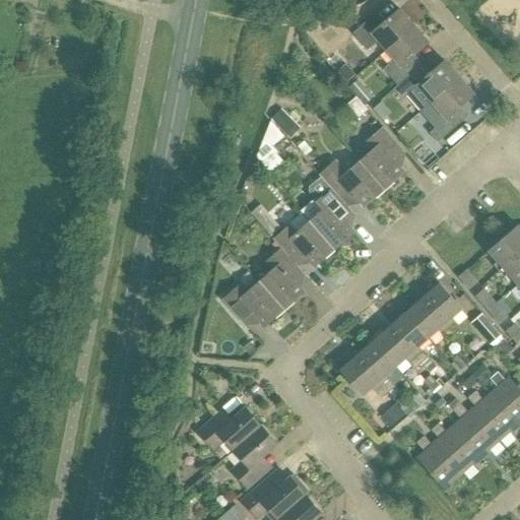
[(371,16),(351,34),(367,51),(378,41),(386,50),(413,25),(399,9),(379,26),(371,16)]
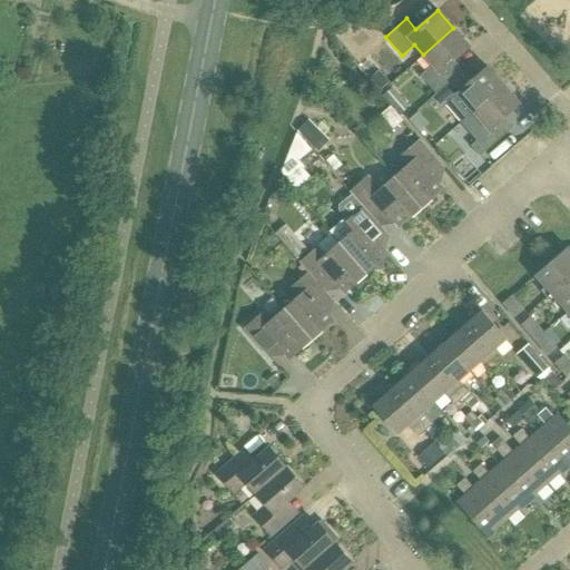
[(432,65),(420,76),(435,95),(457,76),(449,67),(471,48),(453,28),(423,55),(432,65)]
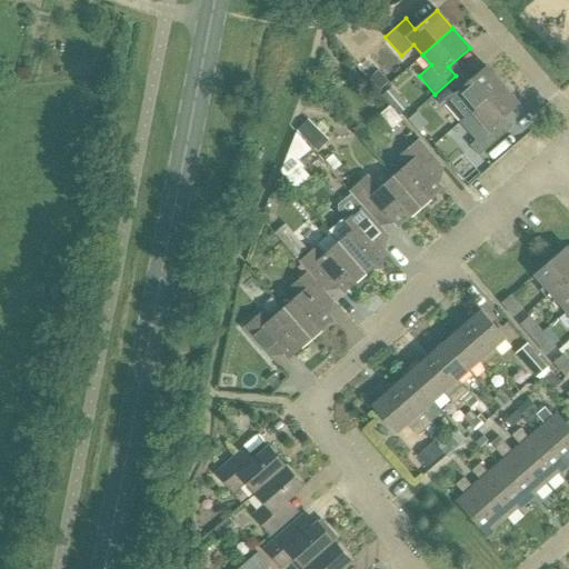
[(380,58),(399,72),(408,61),(389,47),(380,58)]
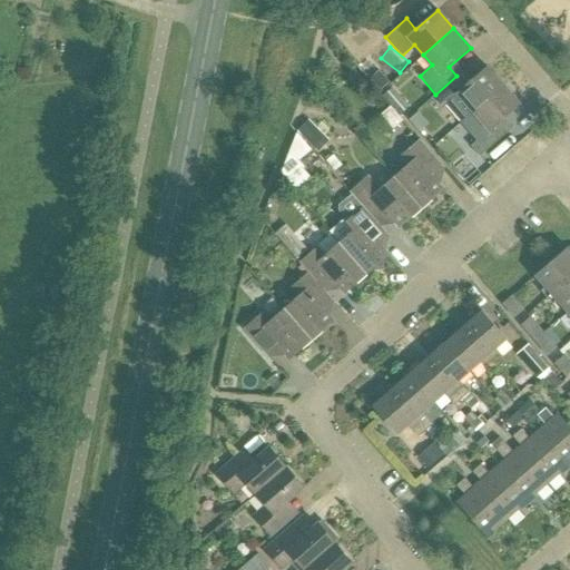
[(435,95),(431,98),(440,109),(445,105),(461,123),(473,112),(472,111),(503,86),(488,67),(465,86),(457,76),(435,95)]
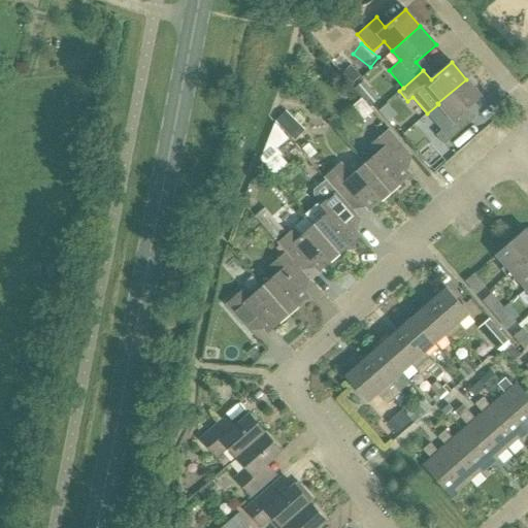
[(360,76),(351,65),(342,72),(353,84),(360,76)]
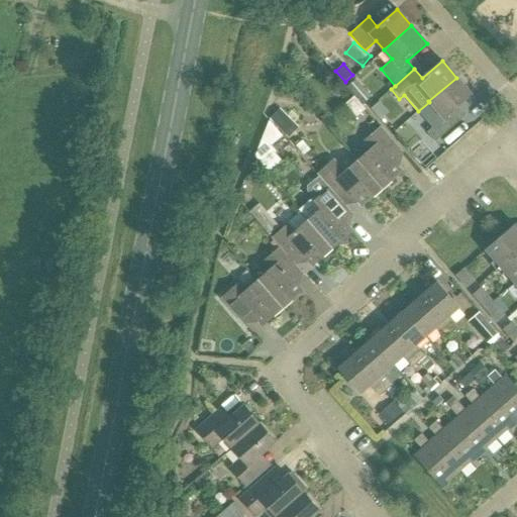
[(429,102),(418,111),(432,128),(427,132),(435,141),(459,121),(451,112),(472,95),(456,78),(428,101),(429,102)]
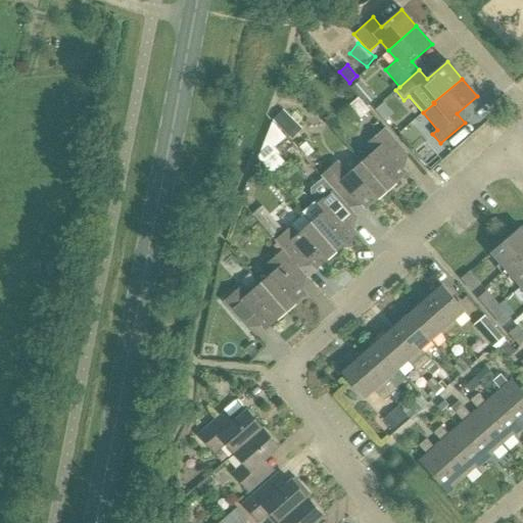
[(367,105),(375,97),(359,81),(350,89),(367,105)]
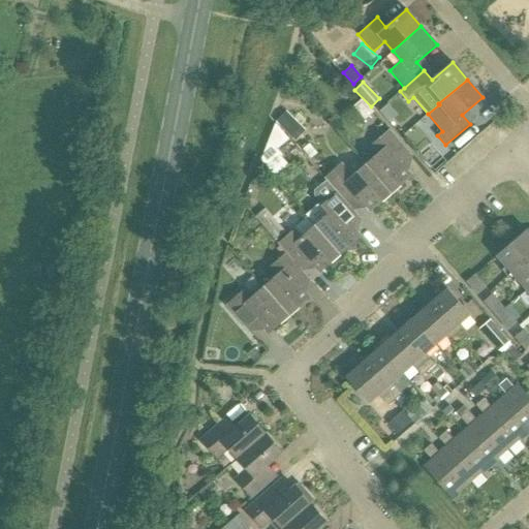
[(365,120),(374,113),(362,99),(352,106),(365,120)]
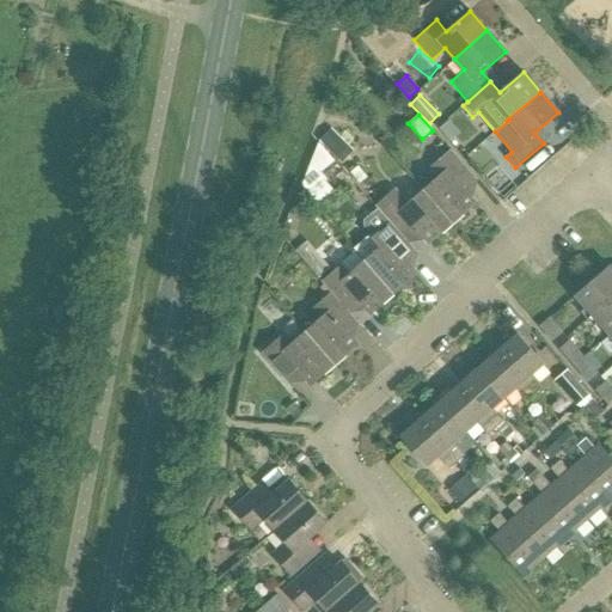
[(331,128),(319,141),(330,152),(343,140),(331,128)]
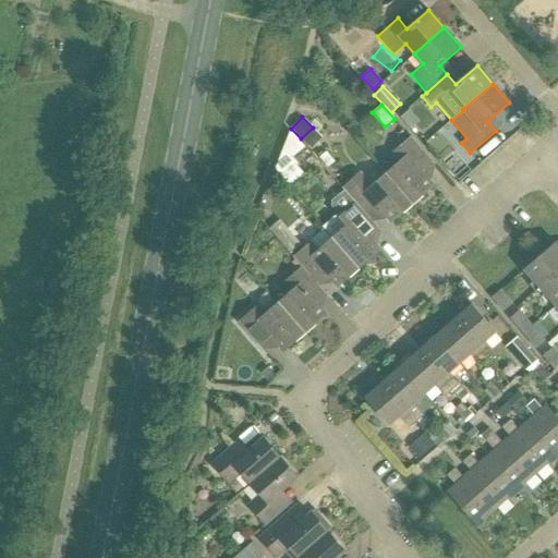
[(387,174),(412,204),(433,184),(425,174),(436,166),(412,138),(395,153),(401,161),(387,174)]
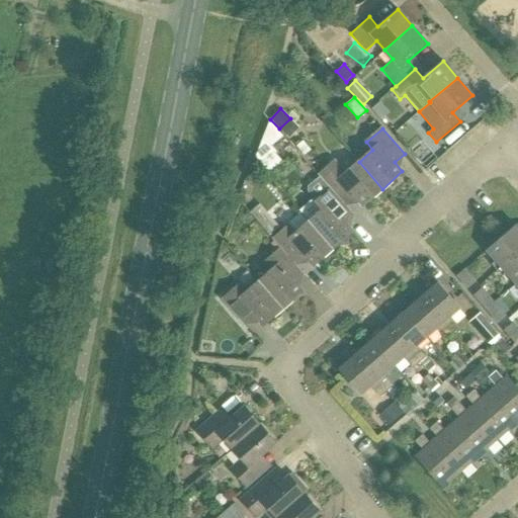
[(285,156),(296,149),(287,134),(276,141),(285,156)]
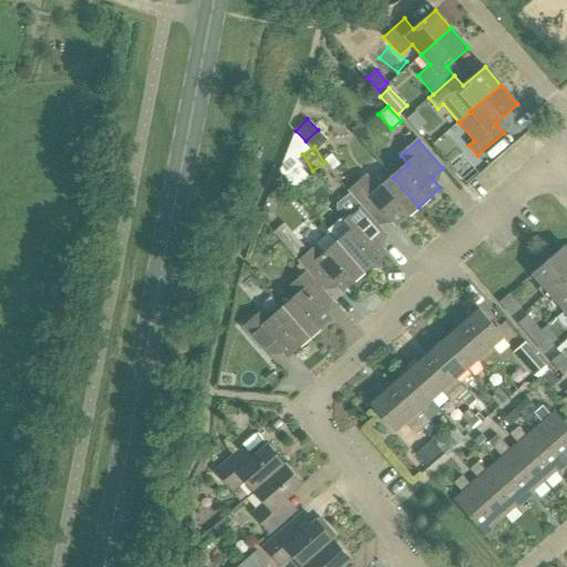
[(296,162),(287,152),(279,172),(295,189),(309,176),(296,162)]
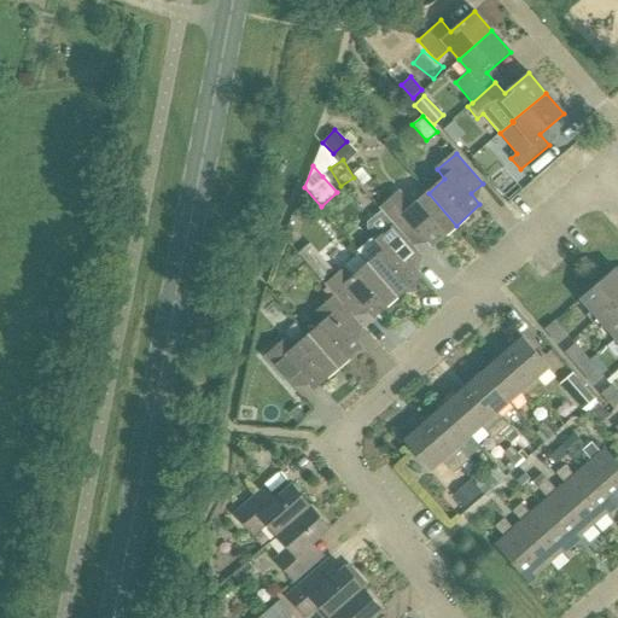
[(433,245),(456,226),(429,193),(413,207),(403,196),(384,213),(410,243),(423,233),(433,245)]
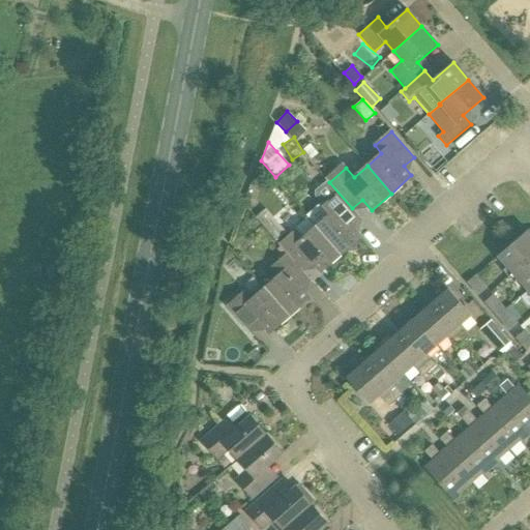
[(352,208),(329,182),(329,183),(327,181),(324,184),(323,183),(315,190),(315,196),(322,205),(320,206),(328,216),(316,227),(340,255),(359,237),(351,227),(360,218),(352,208)]
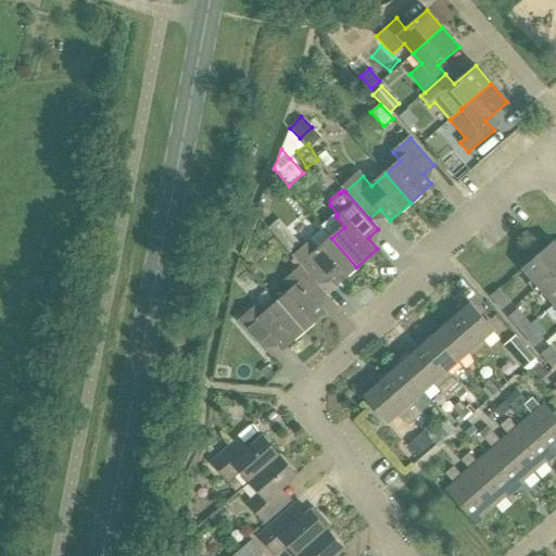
[(294,260),(316,283),(327,275),(336,286),(356,267),(331,238),(330,239),(321,229),(298,250),(292,243),(286,249),(292,255),(291,256),(294,260)]
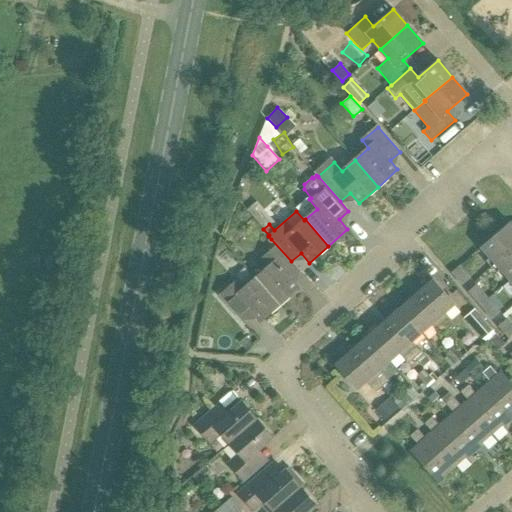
[(496,263),(511,249),(511,224),(509,222),(481,246),(496,263)]
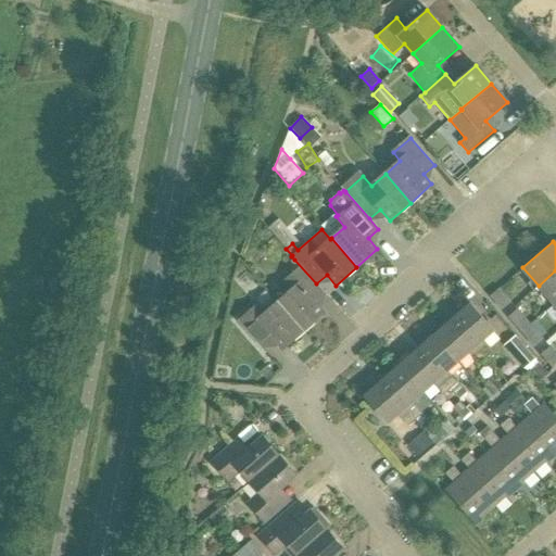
[(326,293),(316,283),(294,260),(291,262),(297,269),(281,282),(290,291),(278,302),(304,331),(326,313),(316,302),(326,293)]
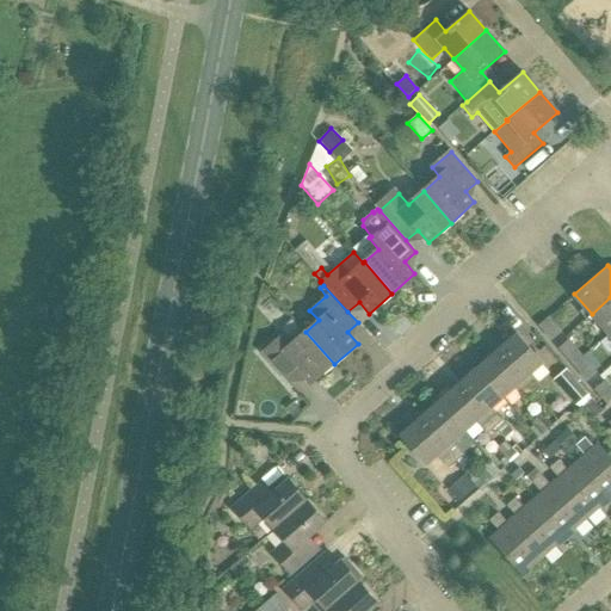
[(609,334),(610,331),(610,297),(592,314),(609,334)]
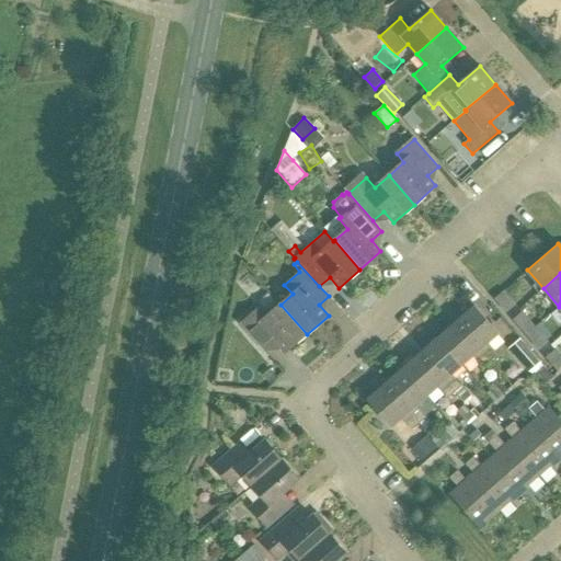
[(505,312),(515,305),(503,290),(494,299),(505,312)]
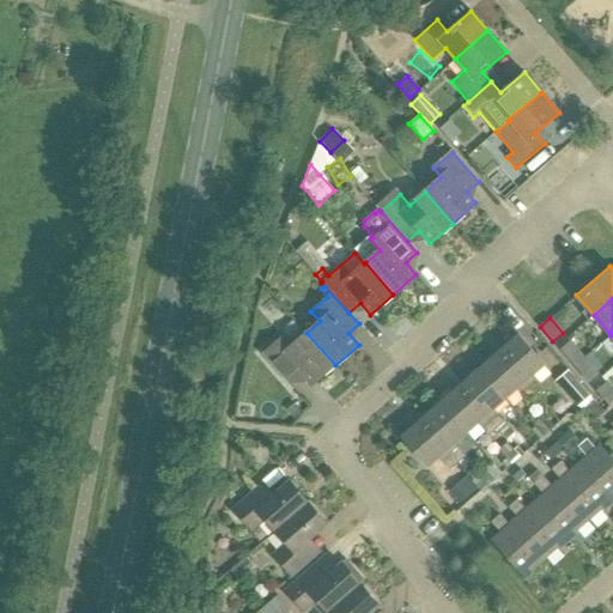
[(311,386),(335,365),(307,333),(290,347),(281,339),(263,354),(290,384),(302,375),(311,386)]
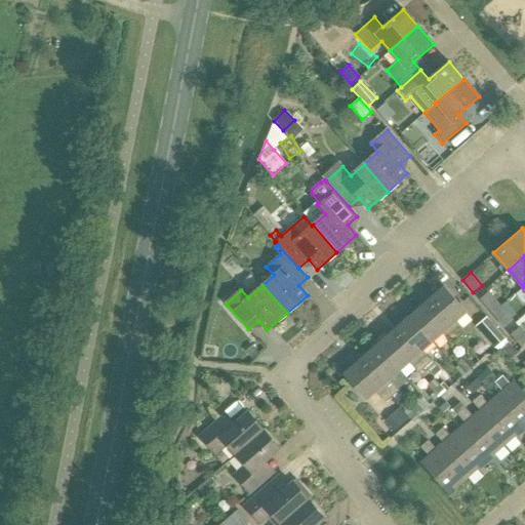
[(428,301),(458,338),(465,333),(456,322),(467,313),(444,287),(428,301)]
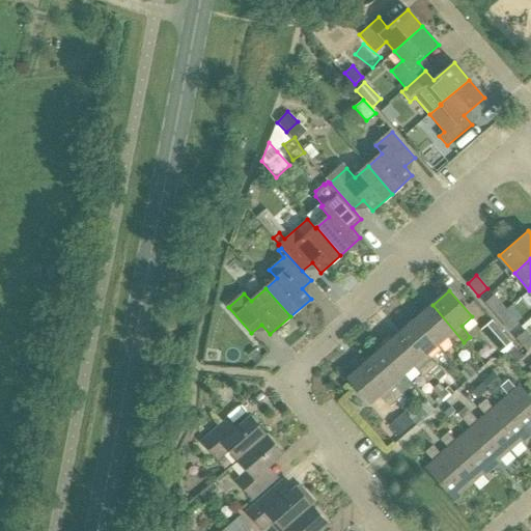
[(497,317),(507,309),(495,295),(484,303),(497,317)]
